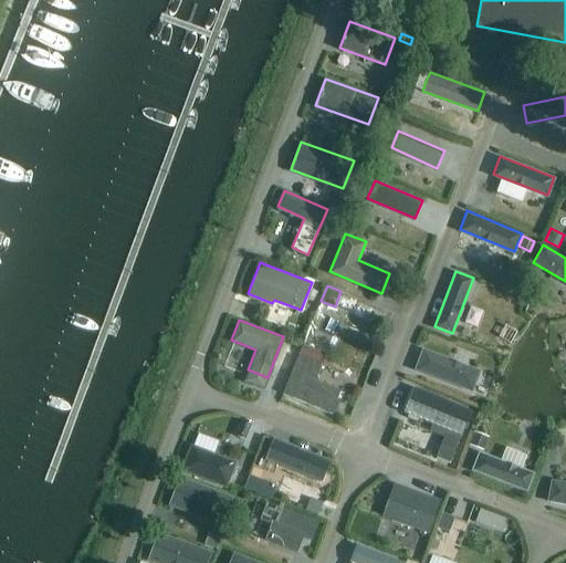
[(303,342),(297,354),(321,363),(325,352),(303,342)]
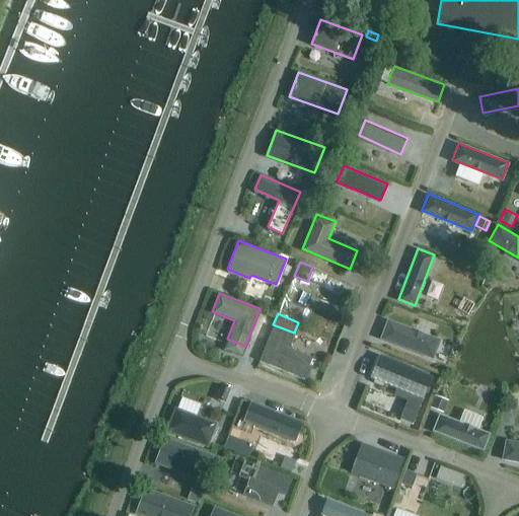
[(432,357),(439,339),(387,319),(380,338),(432,357)]
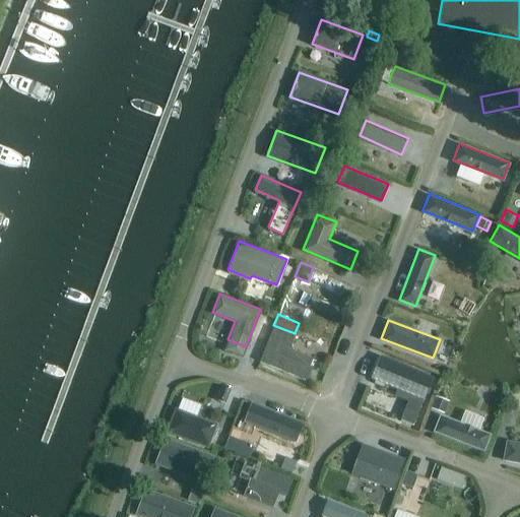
[(295,335),(273,327),(260,360),(306,378),(311,366),(309,366),(312,358),(289,348),(295,335)]
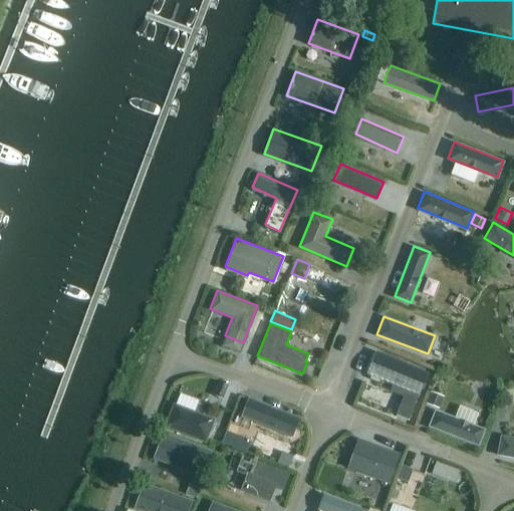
[(365,372),(419,395),(428,372),(375,350),(365,372)]
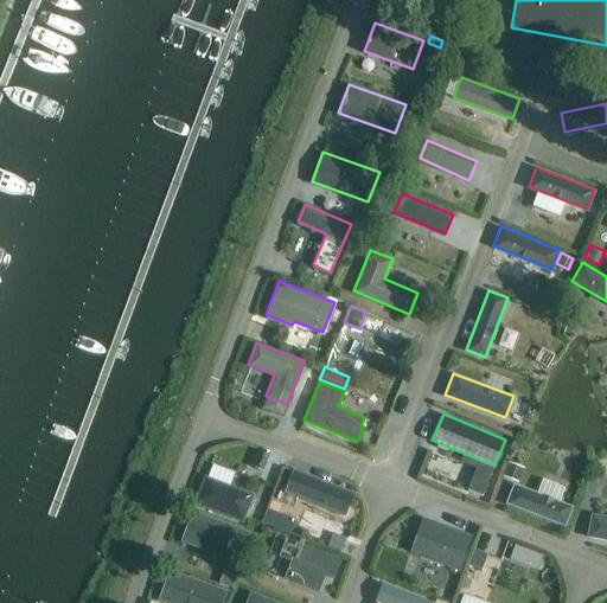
[(259,446),(253,464),(263,468),(269,450),(259,446)]
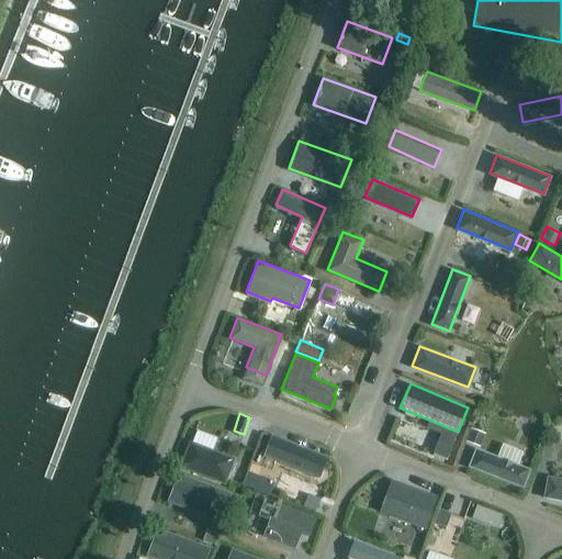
[(471,427),(467,440),(480,445),(484,432),(471,427)]
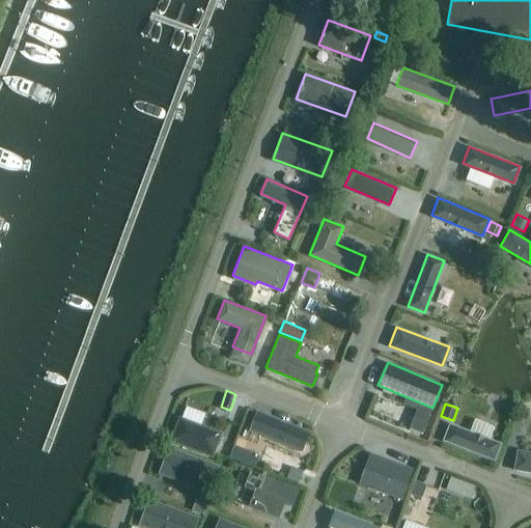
[(256,410),(248,431),(302,452),(310,432),(256,410)]
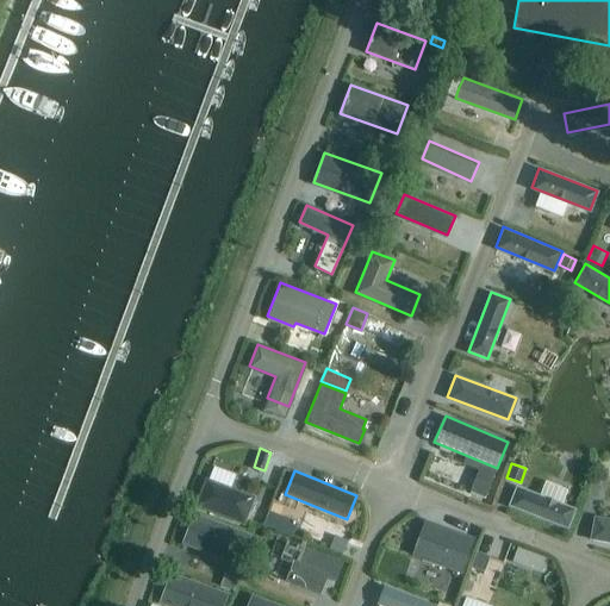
[(244,524),(255,495),(205,478),(194,505),(244,524)]
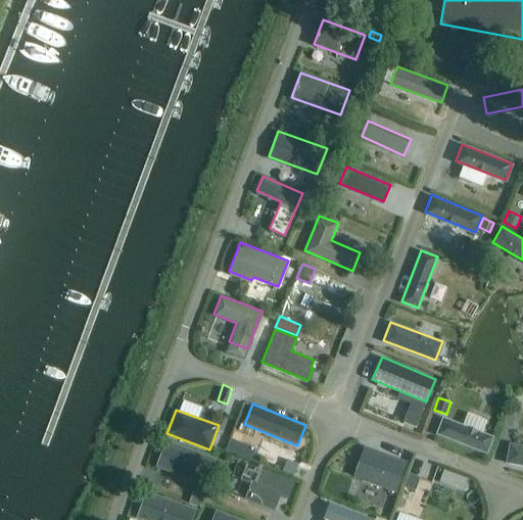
[(407,412),(402,422),(416,427),(420,417),(407,412)]
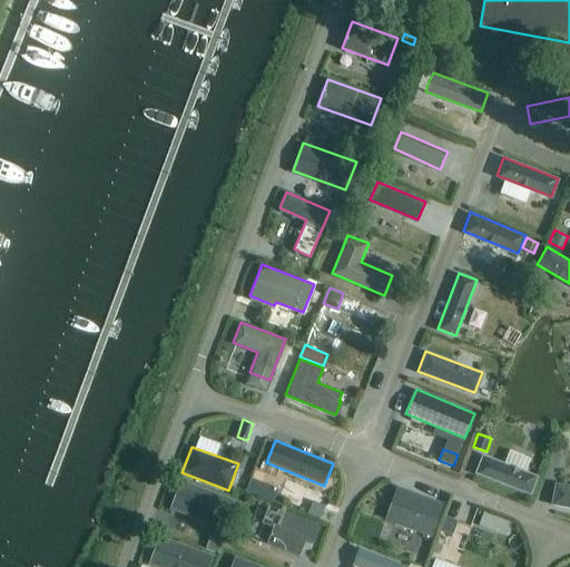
[(531,495),(538,477),(482,455),(475,472),(531,495)]
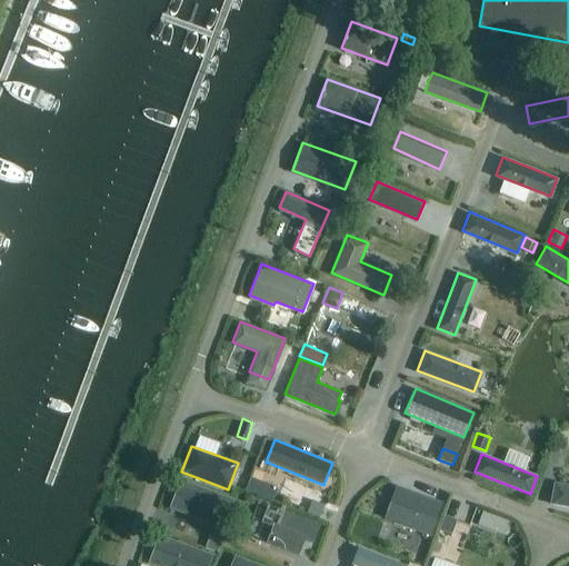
[(177,508),(221,525),(231,499),(186,483),(180,485),(178,490),(179,494),(175,504),(177,508)]
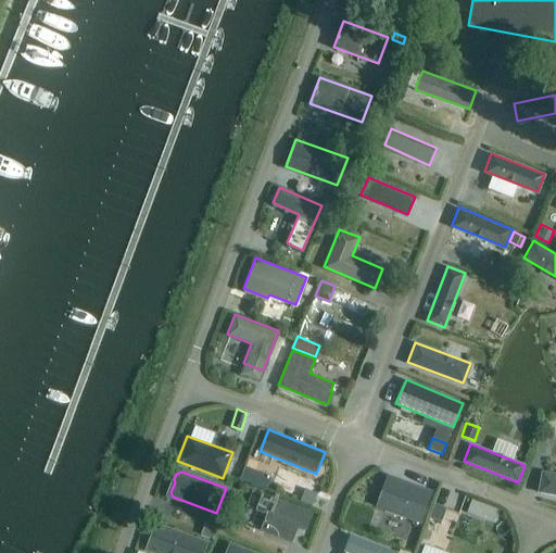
[(555,473),(541,472),(538,491),(555,493),(555,473)]
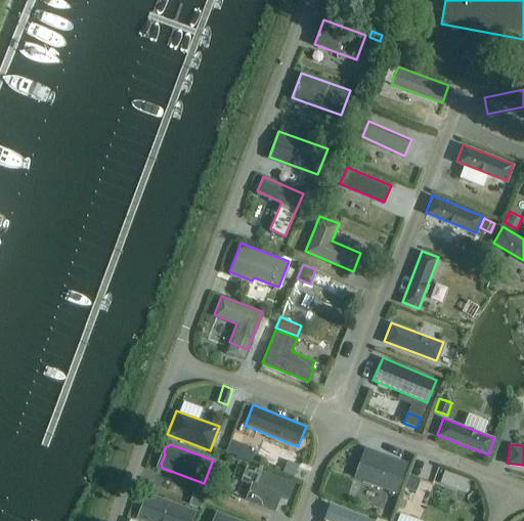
[(396,491),(407,462),(374,449),(363,480),(396,491)]
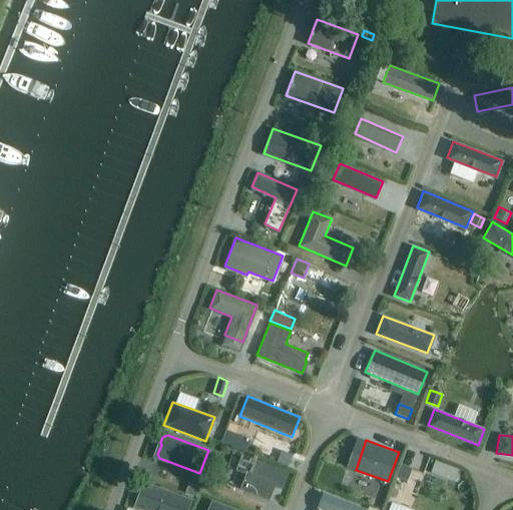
[(282,449),(277,460),(288,464),(292,454),(282,449)]
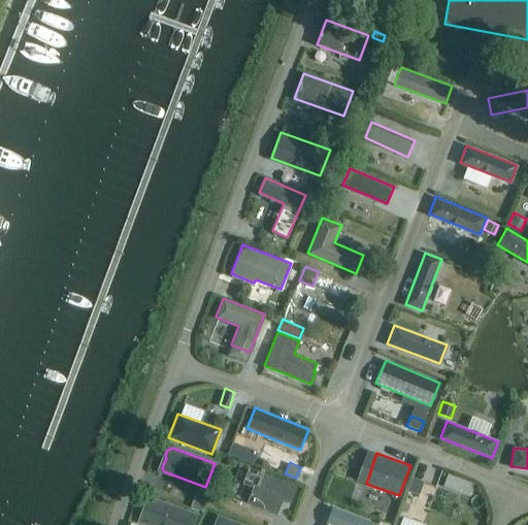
[(249,468),(242,483),(255,488),(249,502),(276,513),(282,498),(290,501),(295,487),(249,468)]
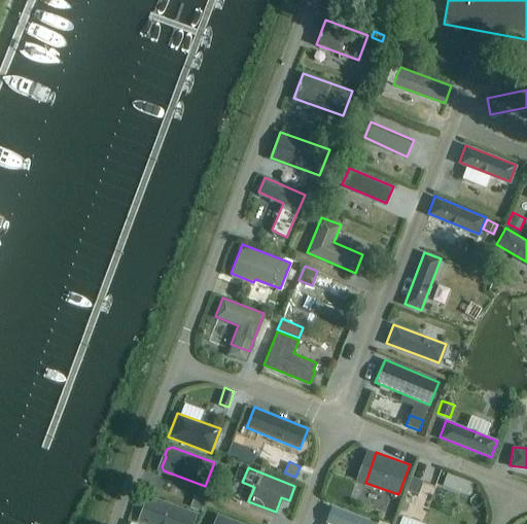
[(447,473),(443,484),(454,488),(458,477),(447,473)]
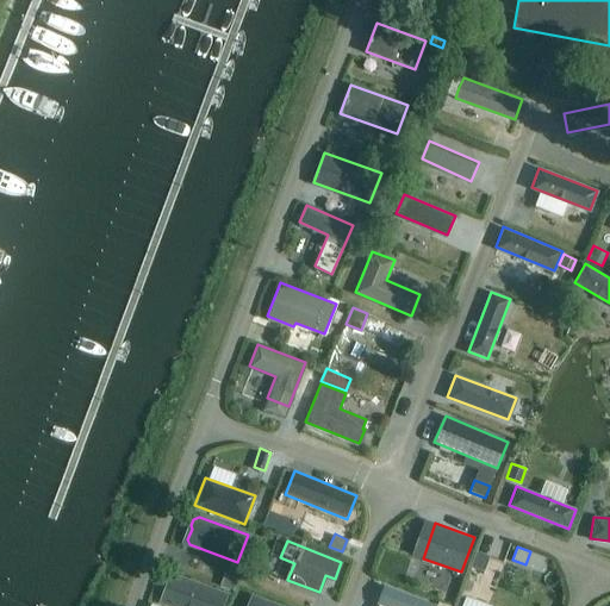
[(175,575),(169,578),(167,583),(168,587),(163,598),(166,603),(175,605),(219,605),(225,593),(175,575)]
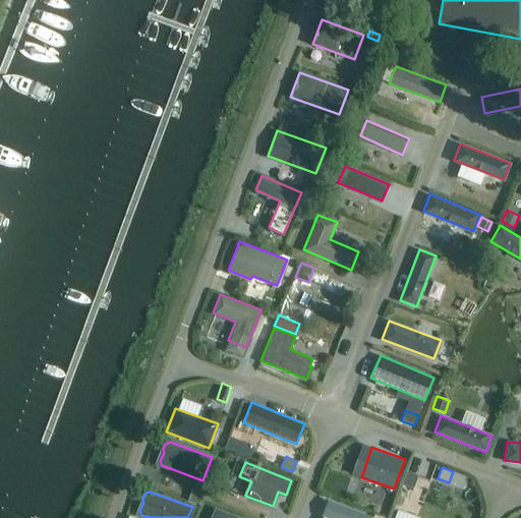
[(198,504),(201,496),(190,492),(187,500),(198,504)]
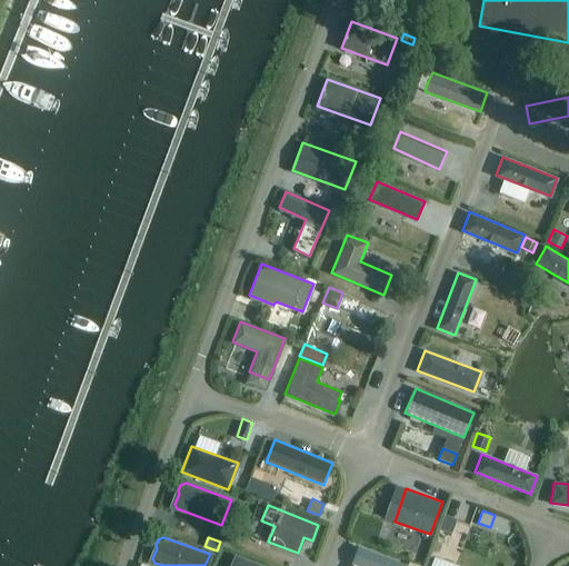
[(360,544),(352,562),(361,565),(409,565),(410,565),(360,544)]
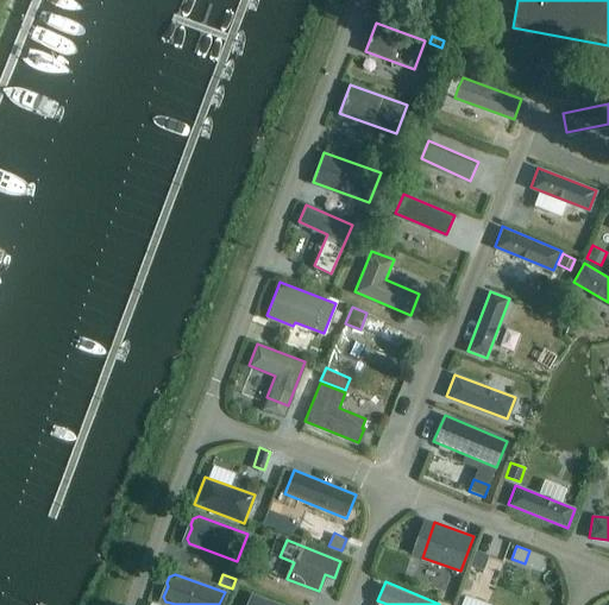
[(278,604),(252,594),(248,604),(278,604)]
